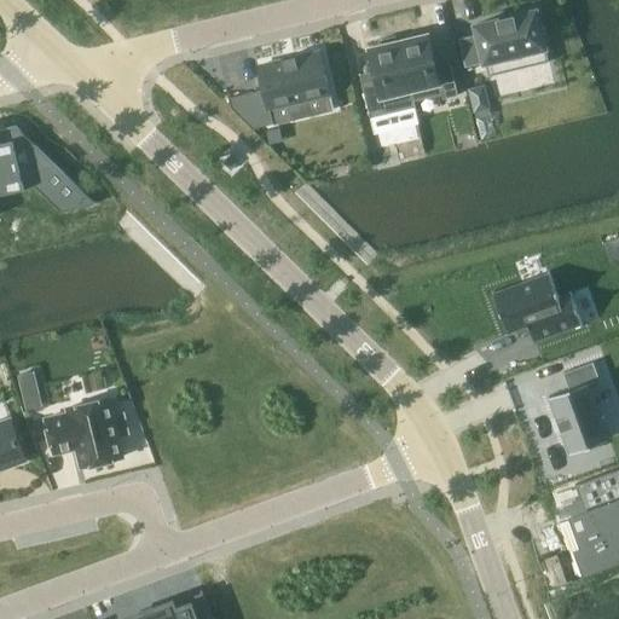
[(479,34),(460,39),(467,67),(485,62),(489,76),(550,62),(537,10),(476,24),(479,34)]
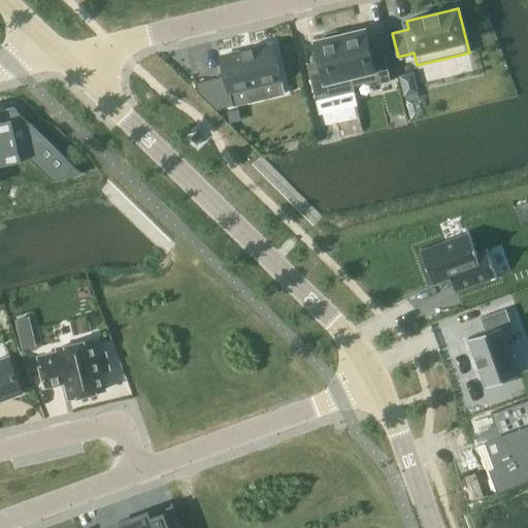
[(366,29),(340,35),(353,87),(354,86),(377,80),(378,84),(391,80),(385,53),(372,56),(366,29)]
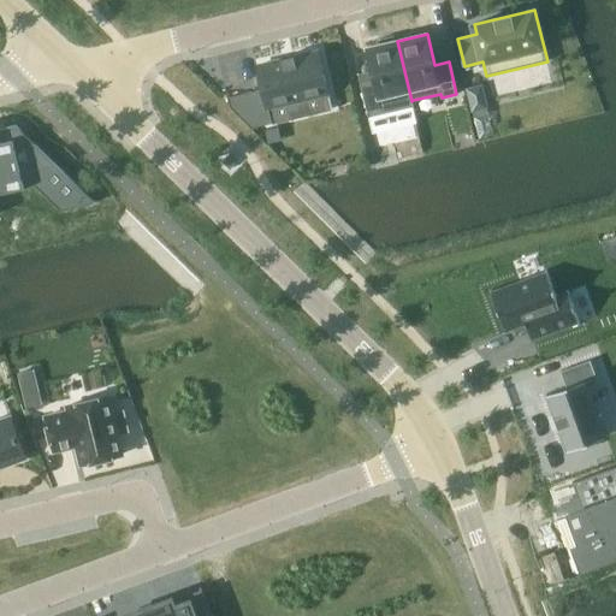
[(375,78),(361,82),(369,117),(414,106),(413,100),(412,101),(397,41),(395,41),(394,36),(379,40),(380,45),(368,47),(375,78)]
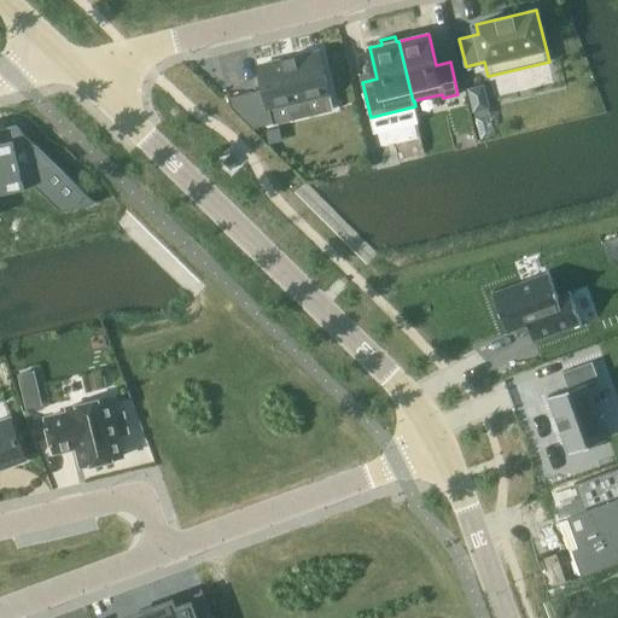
[(325,52),(261,66),(272,111),(336,95),(325,52)]
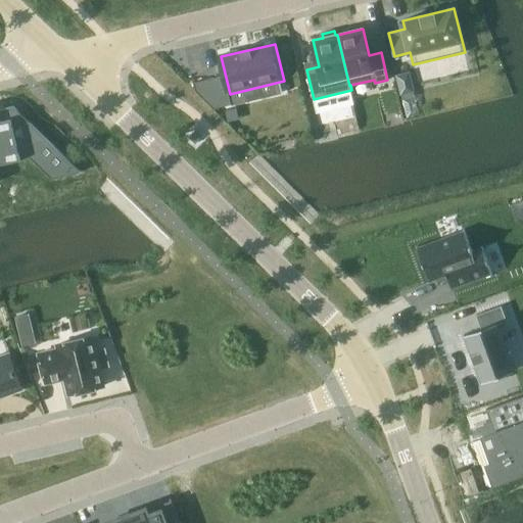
[(0,163),(30,157),(52,179),(81,172),(14,106),(0,109),(0,163)]
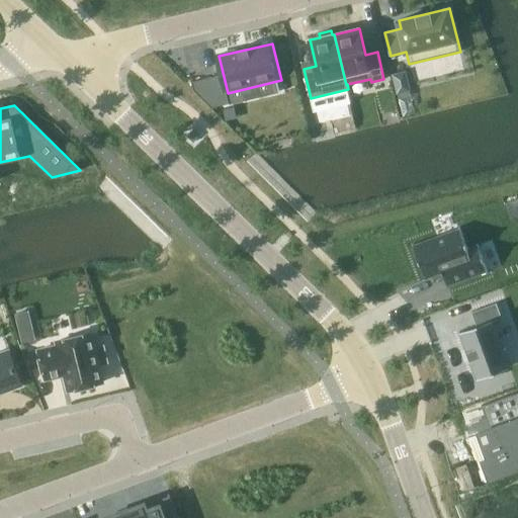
[(460,228),(413,245),(425,278),(442,272),(447,285),(488,270),(479,245),(468,249),(460,228)]
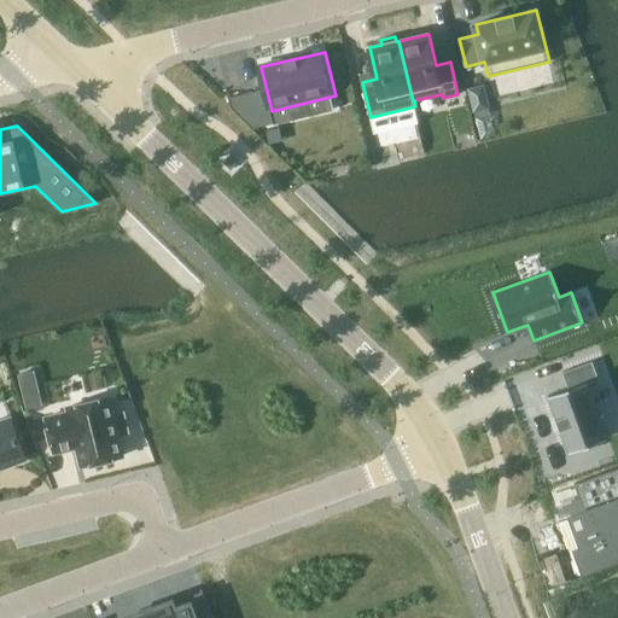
[(566,389),(549,395),(570,452),(608,437),(589,383),(599,379),(593,361),(564,372),(569,386),(566,388),(566,389)]
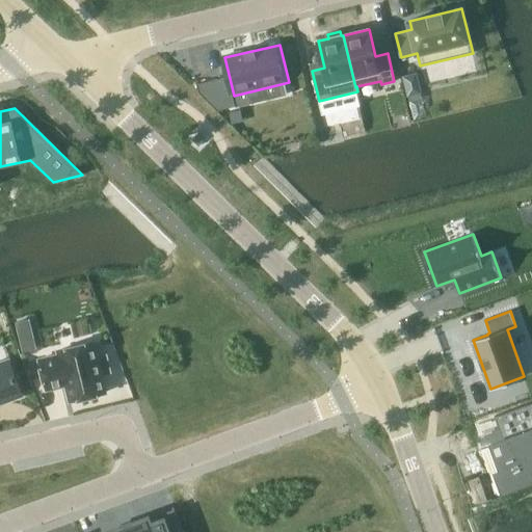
[(59,354),(40,360),(47,389),(67,384),(71,401),(106,393),(102,375),(111,373),(107,354),(98,356),(94,342),(58,350),(59,354)]
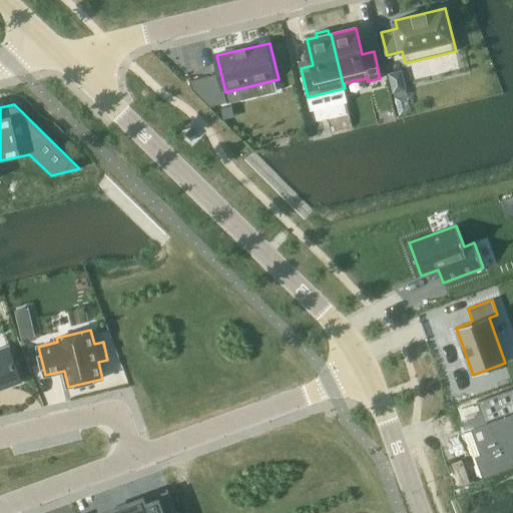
[(0,389),(22,381),(9,347),(0,350),(0,389)]
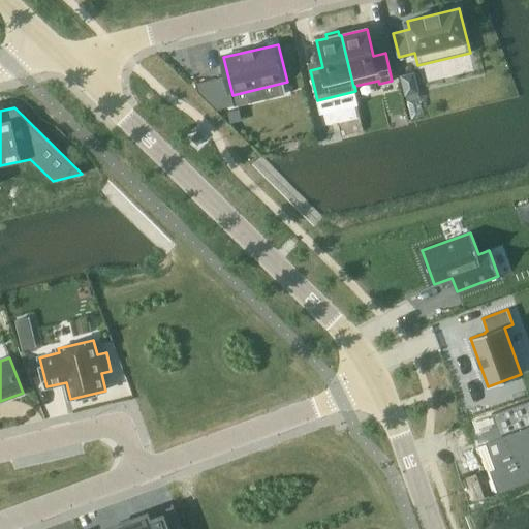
[(512,426),(501,430),(510,458),(502,460),(507,476),(528,468),(528,396),(505,405),(512,426)]
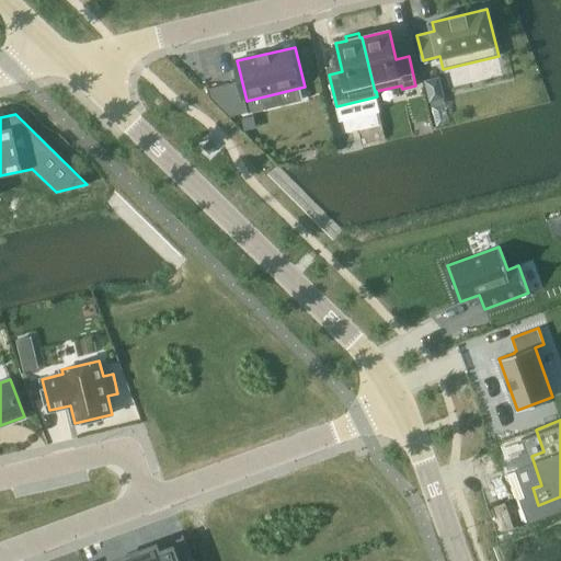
[(194,560),(184,534),(182,535),(183,537),(158,546),(158,545),(155,546),(155,547),(151,548),(151,547),(140,551),(129,556),(118,560),(115,560),(114,560),(194,560)]
